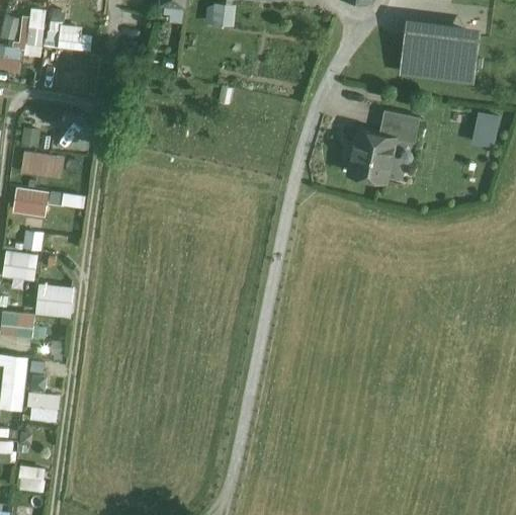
[(182,0),(159,0),(158,12),(180,15),(182,0)]
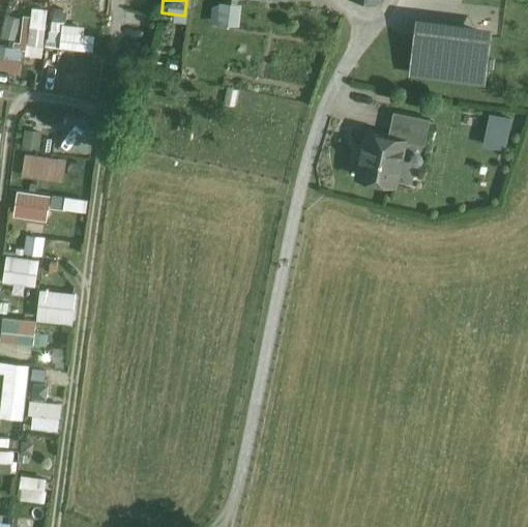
[(240,6),(217,4),(215,26),(238,28),(240,6)]
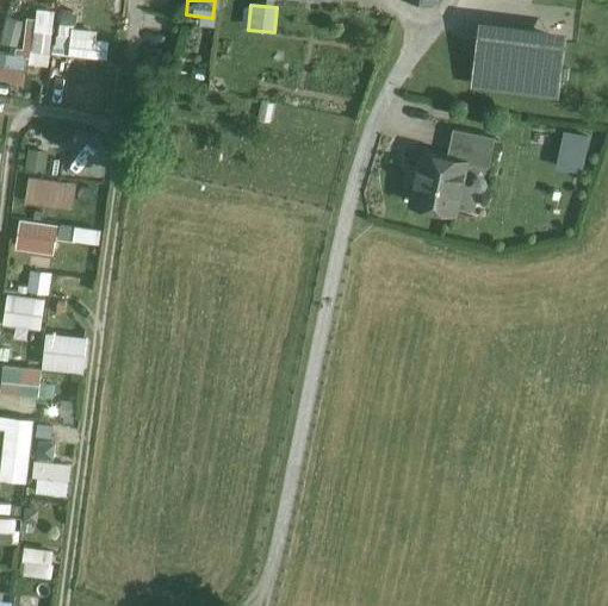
[(37,11),(36,20),(24,20),(23,66),(49,67),(51,11),(37,11)]
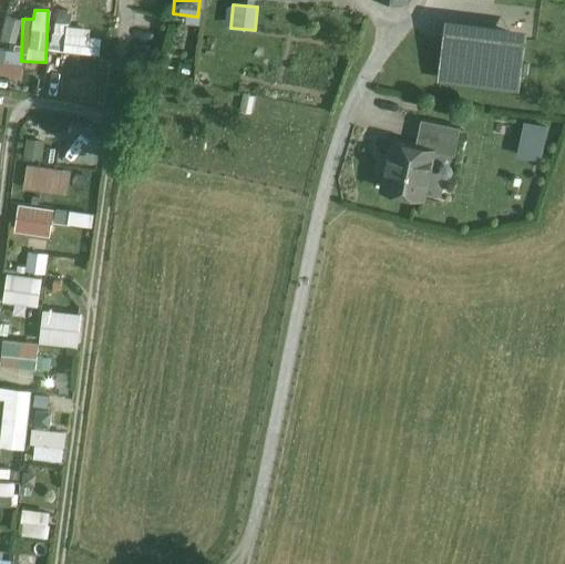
[(18,44),(20,20),(3,19),(2,43),(18,44)]
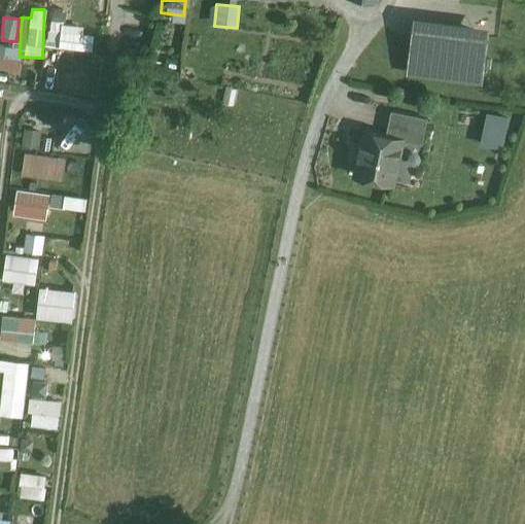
[(93,53),(95,30),(48,26),(46,47),(93,53)]
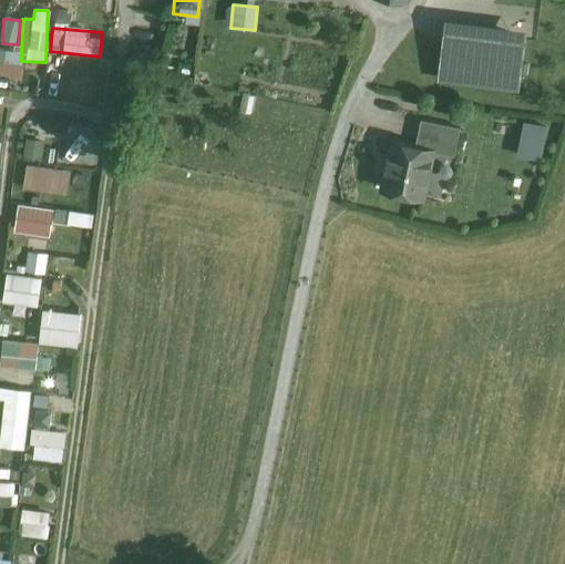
[(443,31),(438,74),(519,84),(524,41),(443,31)]
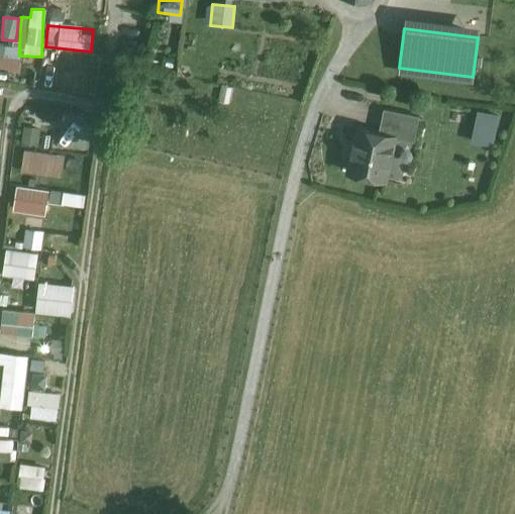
[(0,69),(19,70),(20,47),(0,45),(0,69)]
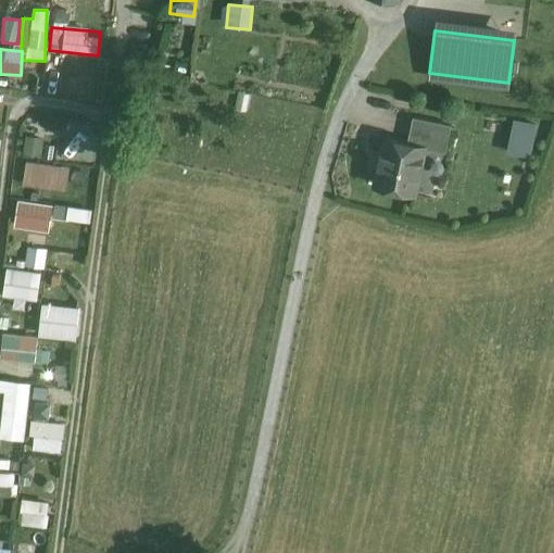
[(95,101),(97,87),(65,82),(63,96),(95,101)]
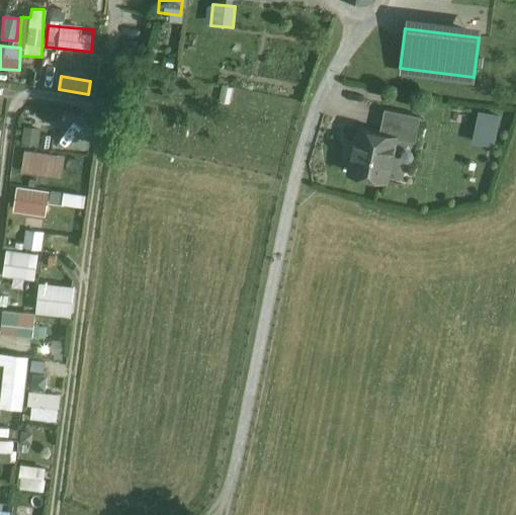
[(420,117),(383,110),(378,136),(394,139),(394,140),(414,144),(420,117)]
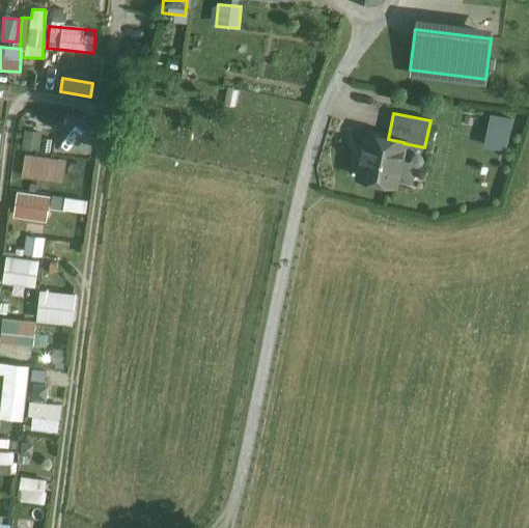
[(506,151),(513,118),(490,114),(483,147),(506,151)]
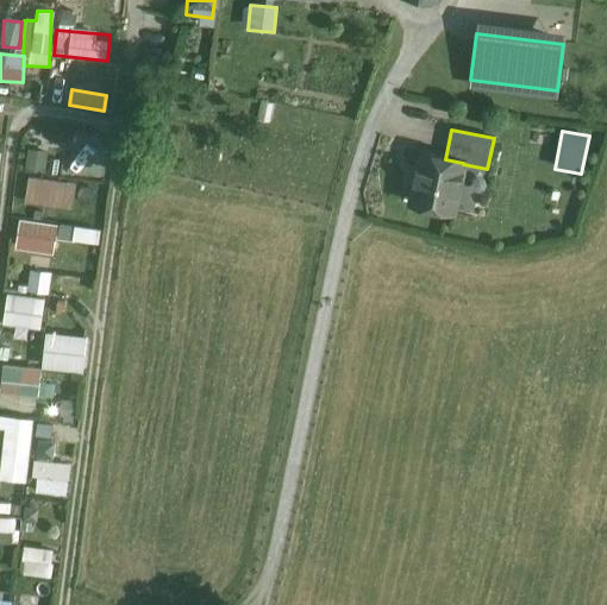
[(64,166),(94,170),(99,136),(69,132),(64,166)]
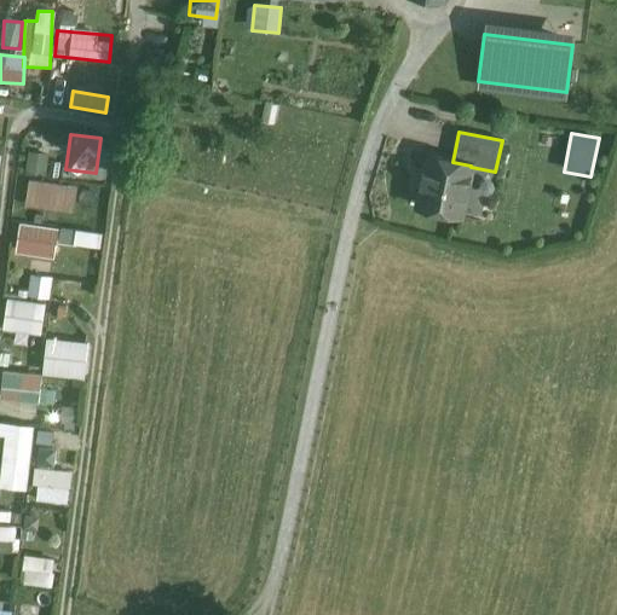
[(28,154),(26,175),(46,177),(48,155),(28,154)]
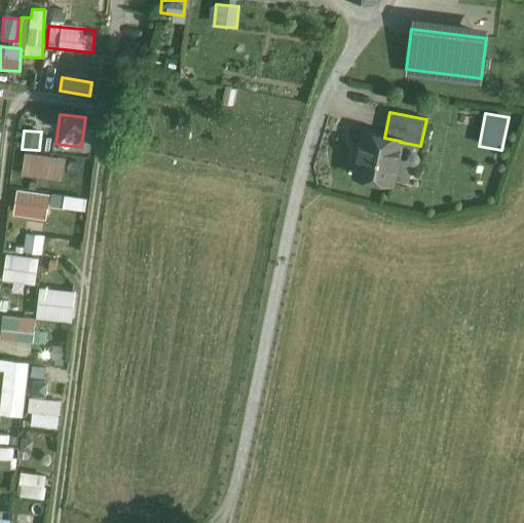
[(384,138),(364,133),(353,177),(391,185),(400,142),(400,141),(384,138)]
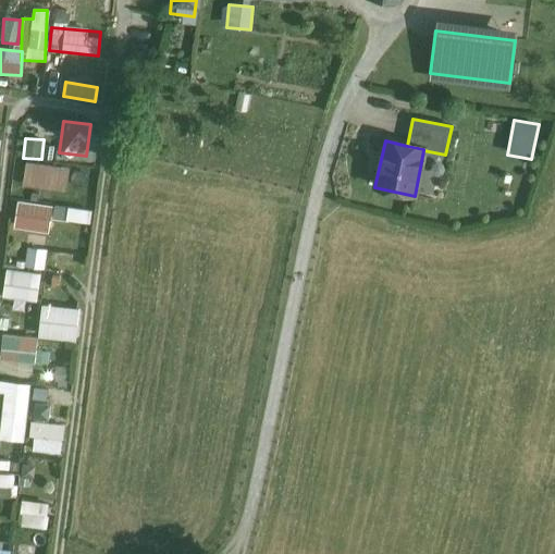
[(24,164),(23,189),(68,191),(69,167),(24,164)]
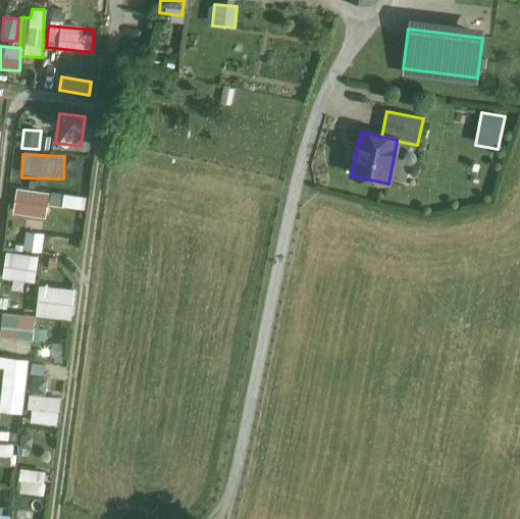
[(14,192),(13,217),(46,218),(46,207),(66,207),(66,194),(14,192)]
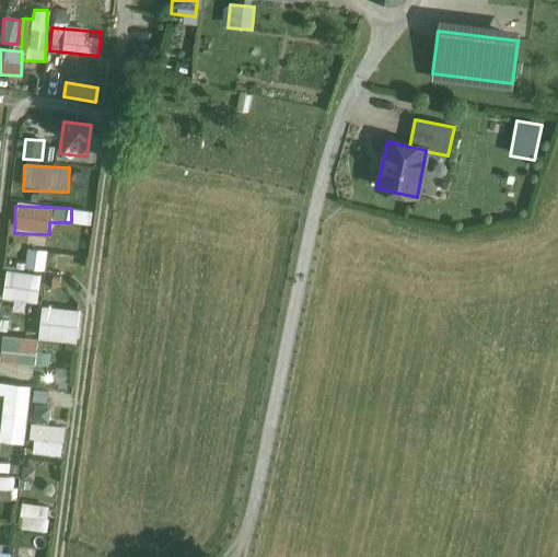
[(24,271),(45,274),(48,253),(27,250),(24,271)]
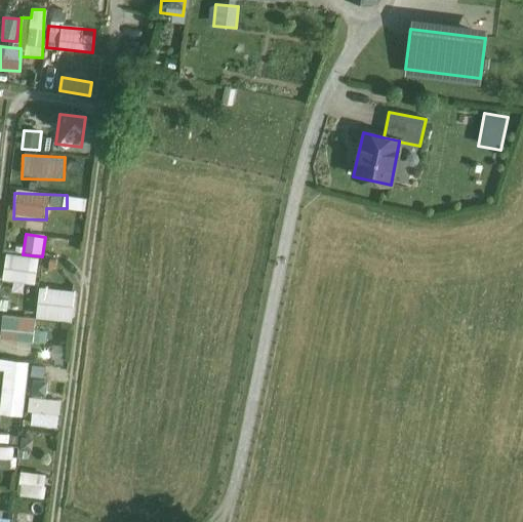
[(36,285),(39,257),(5,254),(2,282),(36,285)]
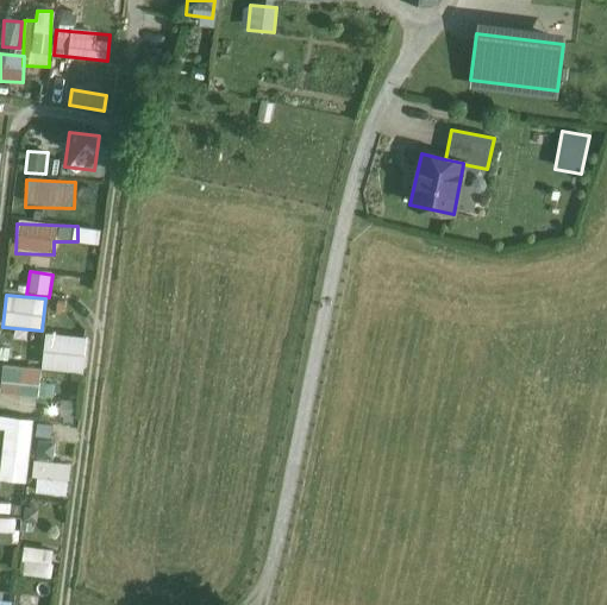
[(82,375),(88,339),(47,333),(41,369),(82,375)]
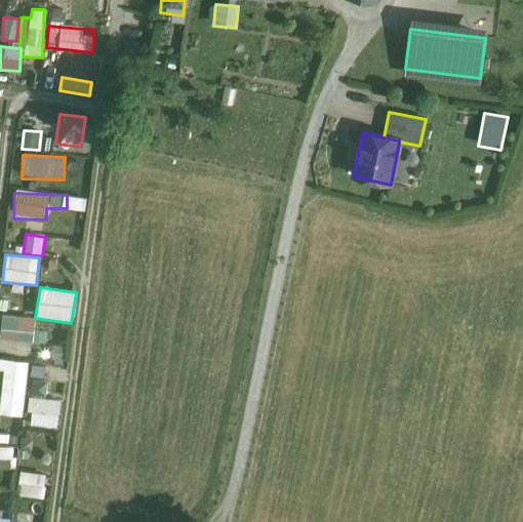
[(0,340),(35,342),(35,318),(0,317),(0,340)]
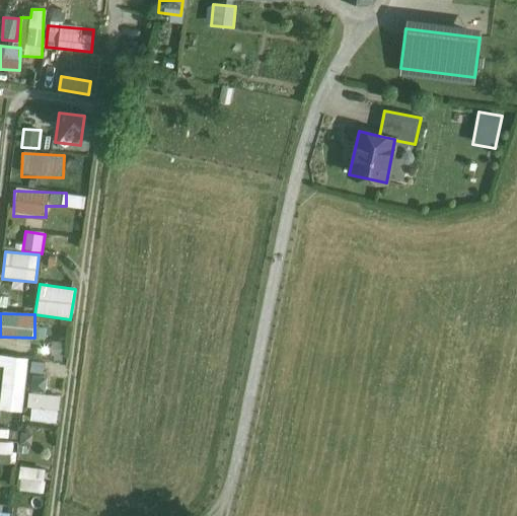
[(0,411),(24,412),(26,357),(0,356),(0,367),(1,367),(0,388),(0,411)]
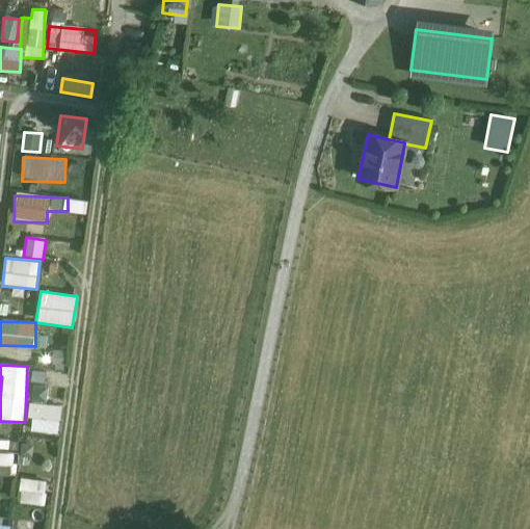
[(33,400),(28,431),(57,435),(62,404),(33,400)]
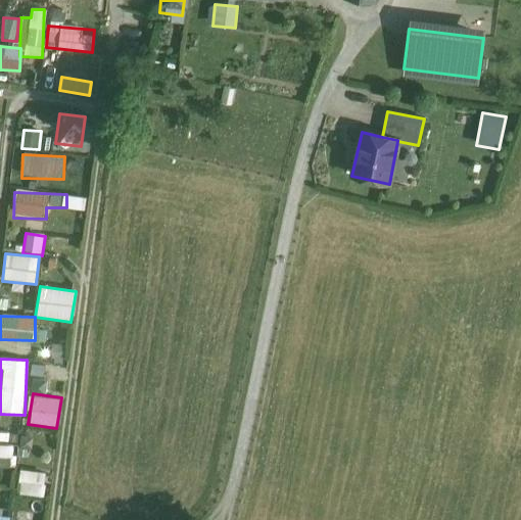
[(0,470),(11,471),(12,446),(0,445),(0,470)]
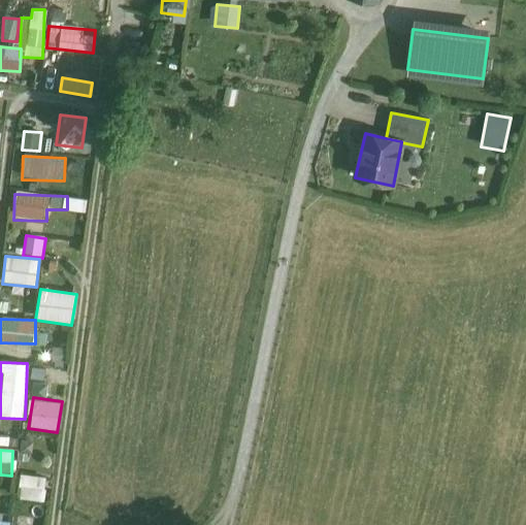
[(19,476),(18,501),(45,501),(45,477),(19,476)]
